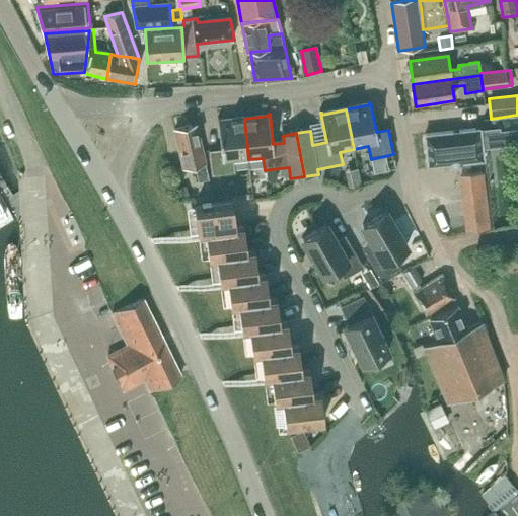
[(220,122),(220,120),(218,120),(222,150),(209,151),(212,176),(235,173),(234,161),(248,159),(244,119),(220,122)]
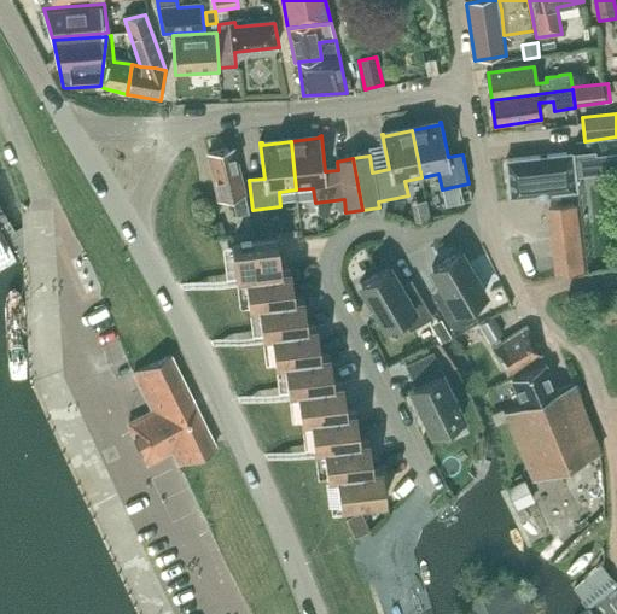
[(219,200),(232,198),(237,197),(242,216),(250,215),(234,150),(209,156),(219,200)]
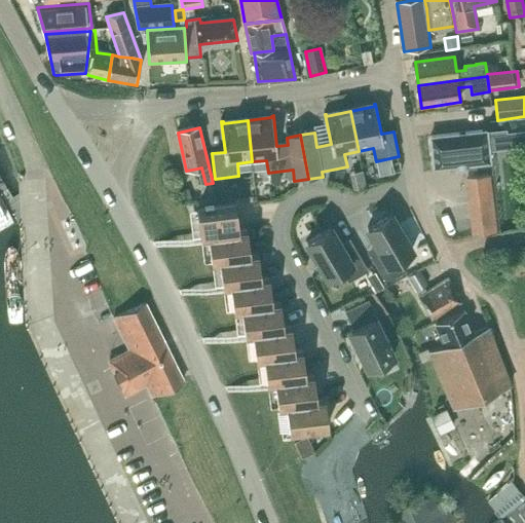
[(524,132),(487,136),(488,146),(524,141),(524,132)]
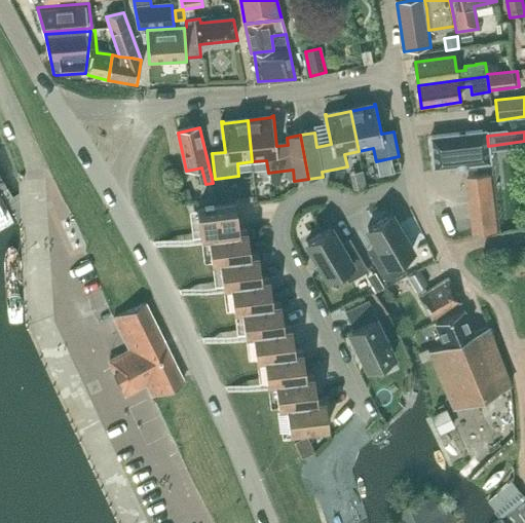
[(490,163),(489,150),(488,146),(487,136),(487,133),(485,133),(430,138),(435,170),(490,163)]
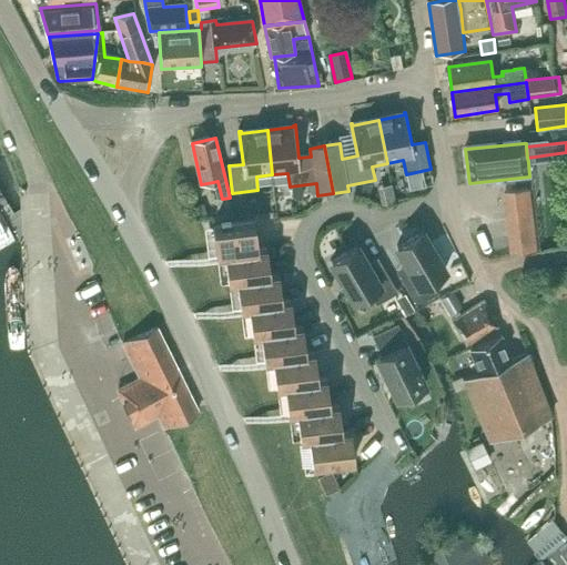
[(392,185),(378,189),(382,207),(396,203),(392,185)]
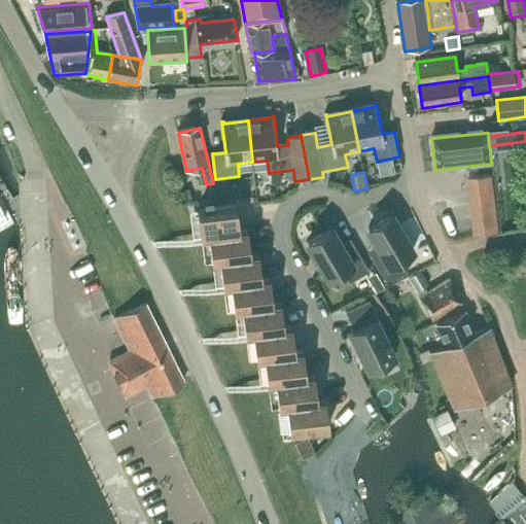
[(491,176),(466,179),(468,197),(494,194),(491,176)]
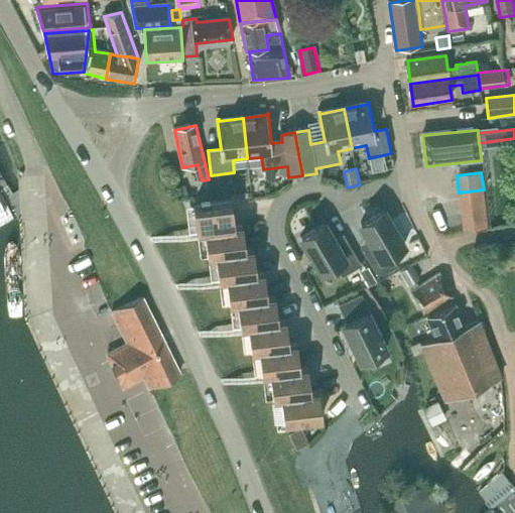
[(195,198),(207,196),(205,184),(192,186),(195,198)]
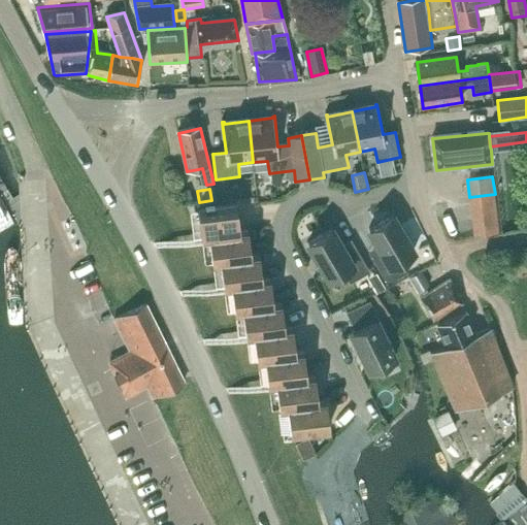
[(240,233),(240,232),(237,207),(198,211),(202,239),(209,238),(209,237),(240,233)]
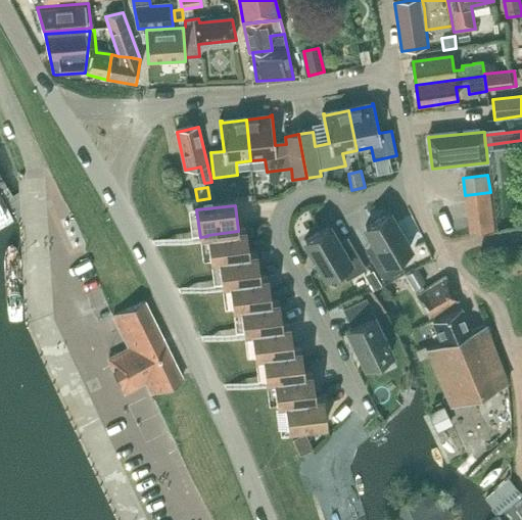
[(366,228),(378,249),(369,254),(384,281),(404,270),(397,260),(411,251),(389,215),(366,228)]
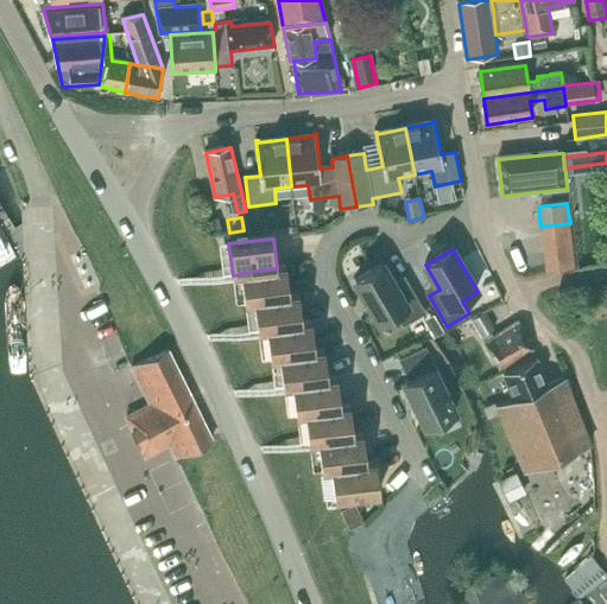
[(574,252),(544,255),(547,273),(576,269),(574,252)]
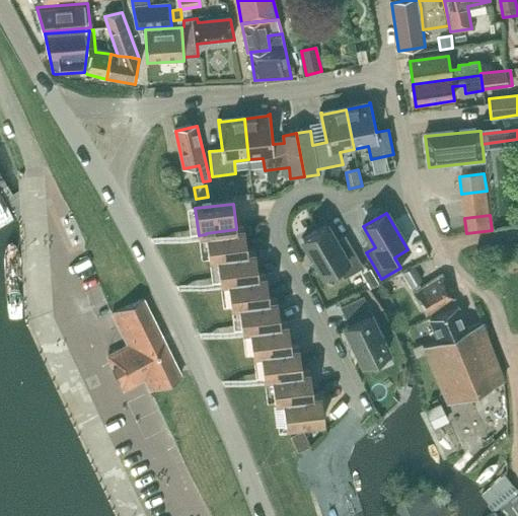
[(303,239),(325,276),(339,269),(345,279),(364,268),(348,241),(339,247),(326,226),(303,239)]
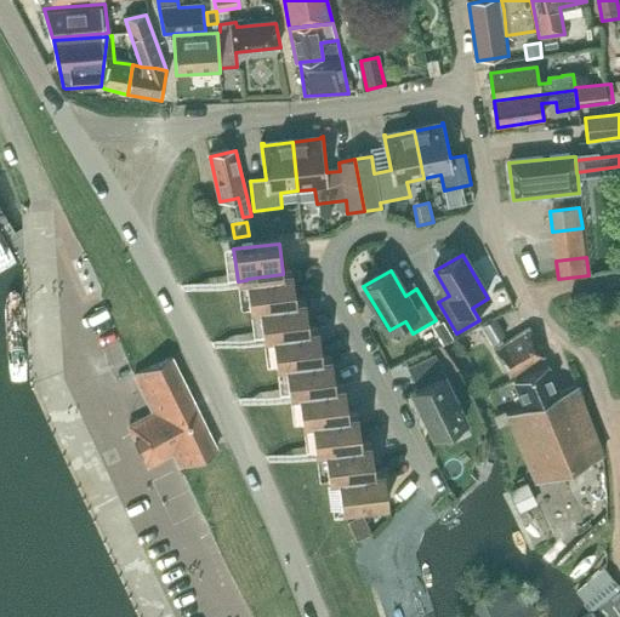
[(296,303),(296,302),(293,272),(283,273),(283,274),(246,279),(246,280),(251,310),(260,309),(260,308),(296,303)]
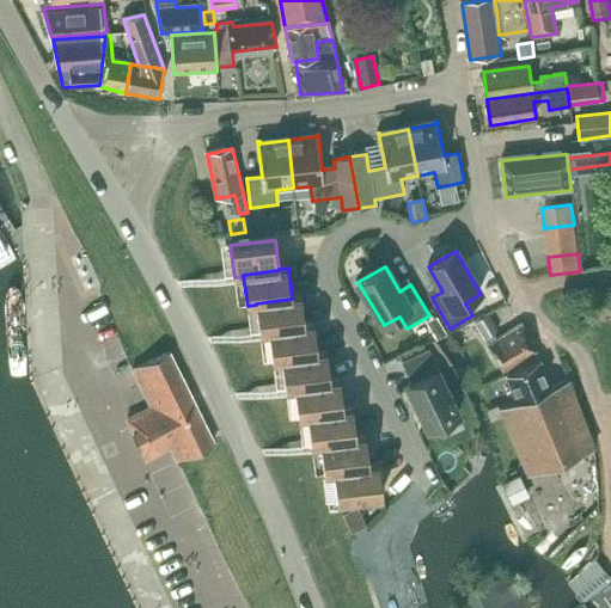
[(305,326),(305,325),(301,296),(292,298),(292,299),(256,304),(256,305),(260,333),(269,332),(269,331),(305,326)]
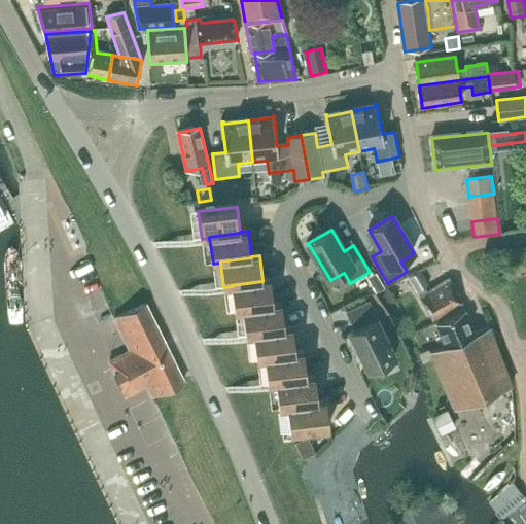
[(421,298),(432,320),(441,316),(444,321),(460,315),(456,308),(462,304),(450,281),(427,294),(424,289),(428,286),(420,273),(409,279),(417,293),(419,292),(421,298)]
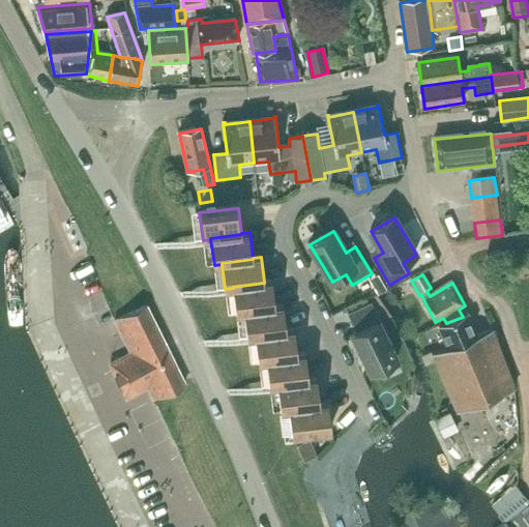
[(242,312),(275,308),(275,306),(271,281),(264,282),(264,283),(233,287),(233,288),(236,314),(242,313),(242,312)]
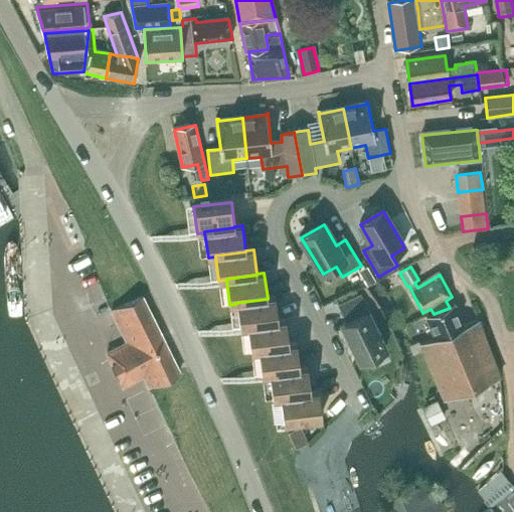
[(347,323),(344,325),(362,363),(385,351),(367,315),(370,314),(361,295),(338,306),(347,323)]
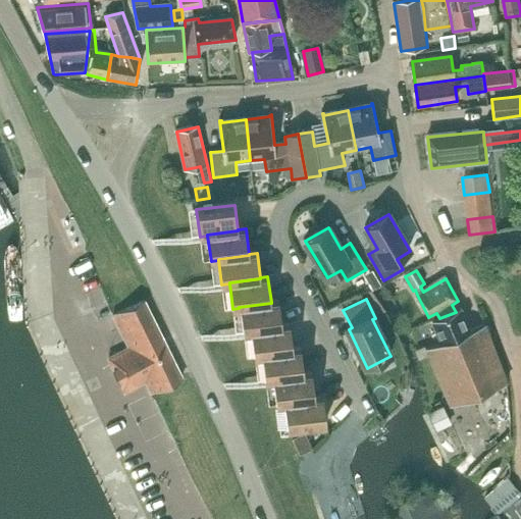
[(271,302),(271,303),(239,307),(239,308),(241,308),(244,332),(252,331),(252,330),(281,327),(281,326),(278,301),(271,302)]
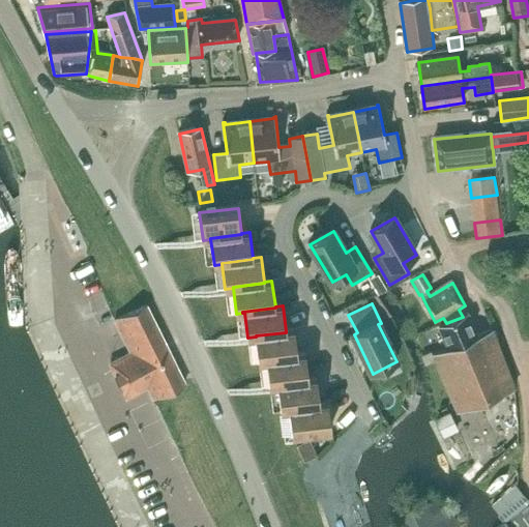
[(463,317),(446,323),(439,326),(448,349),(433,355),(458,413),(516,388),(493,330),(478,337),(468,314),(465,305),(459,310),(463,317)]
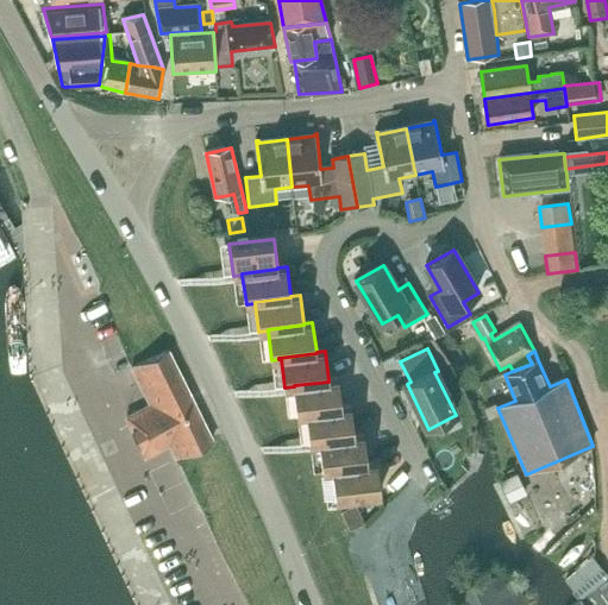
[(133,369),(151,407),(127,420),(146,459),(171,446),(177,460),(213,442),(169,352),(133,369)]
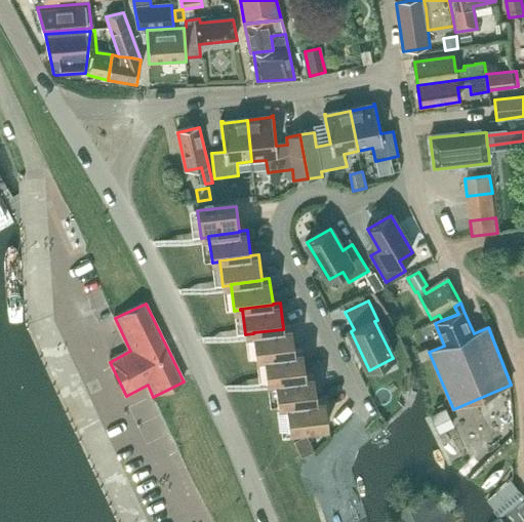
[(283,329),(253,332),(253,333),(256,359),(264,358),(264,357),(294,353),(294,352),(291,327),(283,328),(283,329)]
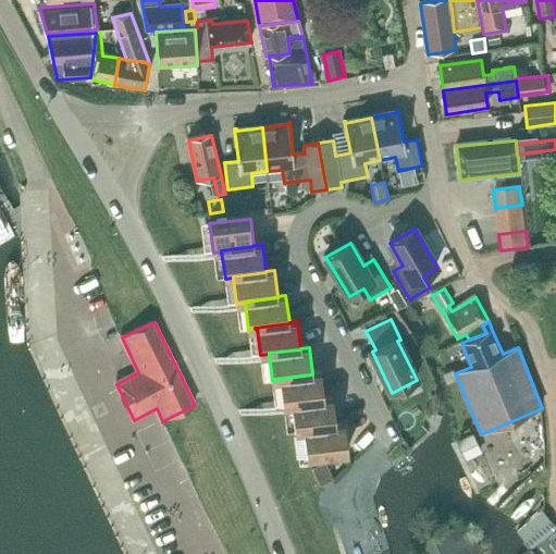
[(312,374),(280,379),(280,380),(284,407),(292,406),(292,405),(324,401),(324,399),(321,372),(312,373),(312,374)]
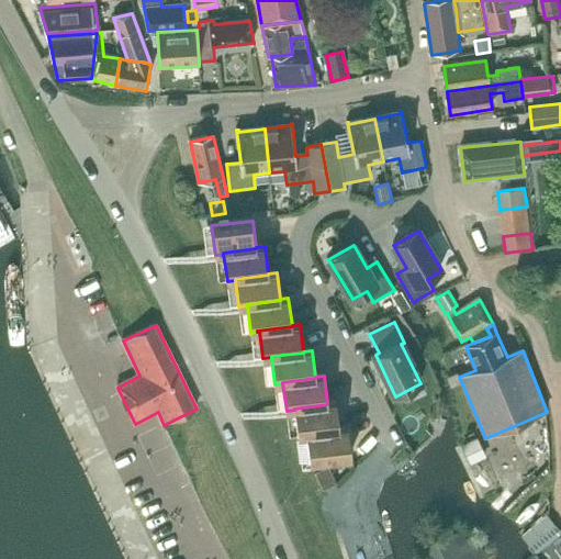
[(339,429),(339,428),(336,402),(327,403),(327,404),(294,409),(294,410),(298,436),(306,435),(306,434),(339,429)]
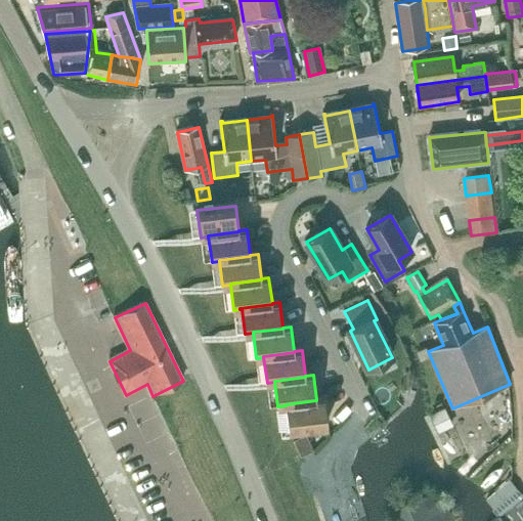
[(328,426),(323,398),(316,399),(316,400),(286,404),(286,405),(289,431),(328,426)]
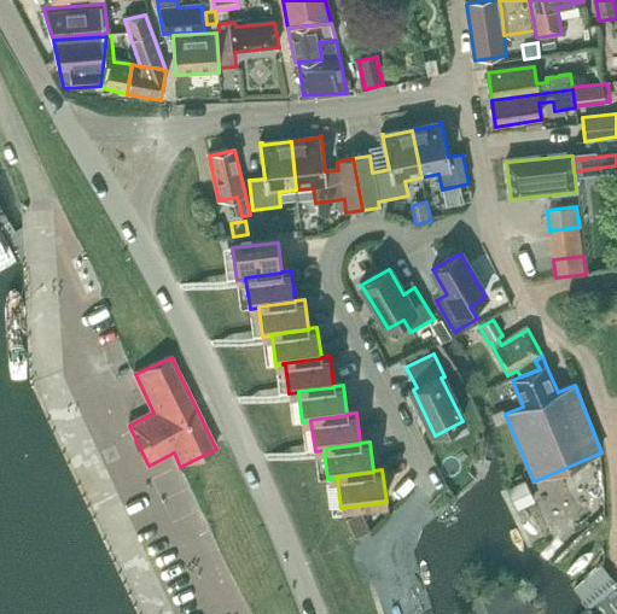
[(525,483),(508,491),(518,512),(535,503),(525,483)]
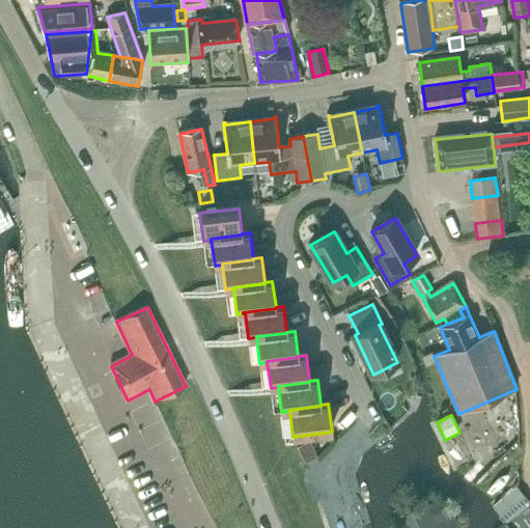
[(529,502),(518,488),(493,508),(505,523),(506,523),(507,524),(512,521),(528,507),(529,505),(529,502)]
